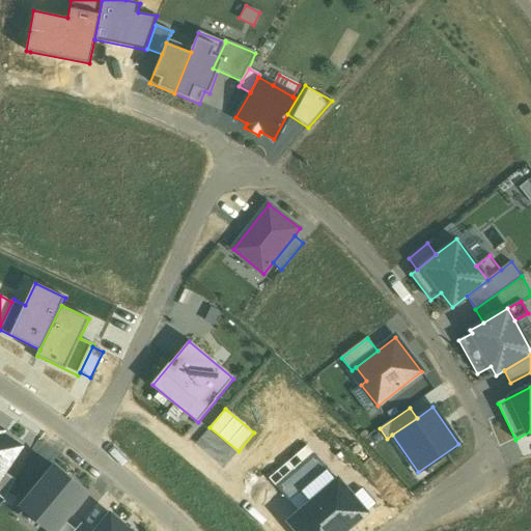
[(0,476),(3,472),(20,447),(0,434),(0,476)]
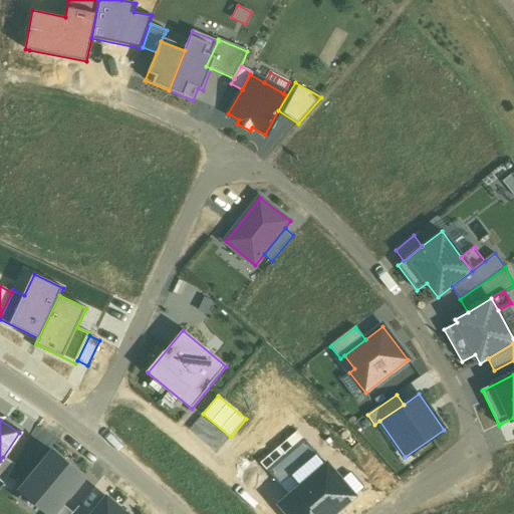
[(289,475),(299,487),(325,465),(297,433),(261,463),(279,484),(289,475)]
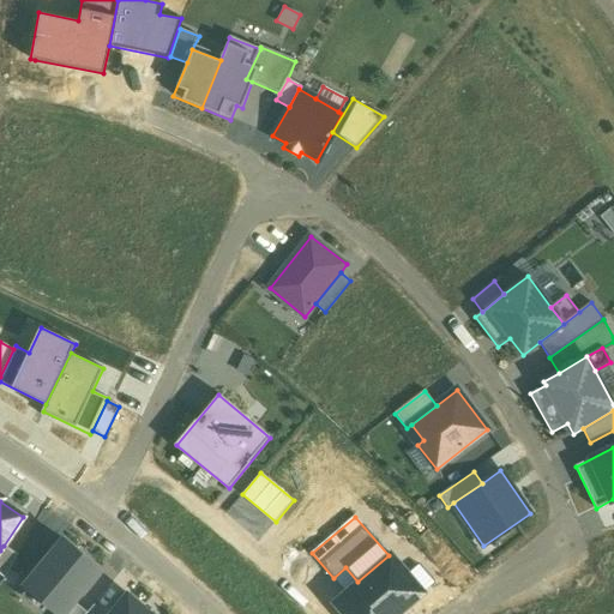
[(62,613),(73,602),(100,570),(64,539),(25,585),(59,613),(62,613)]
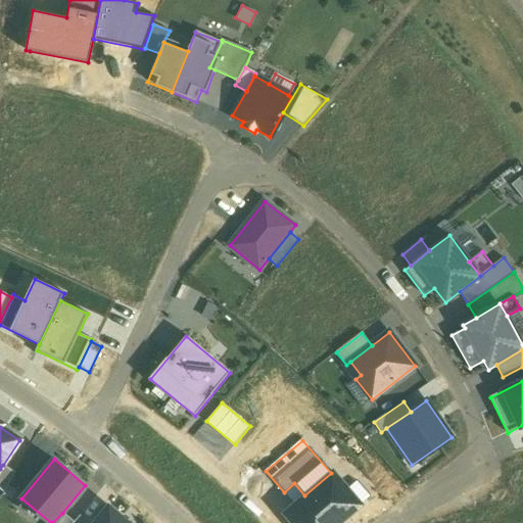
[(15,473),(3,465),(0,469),(0,488),(3,491),(15,473)]
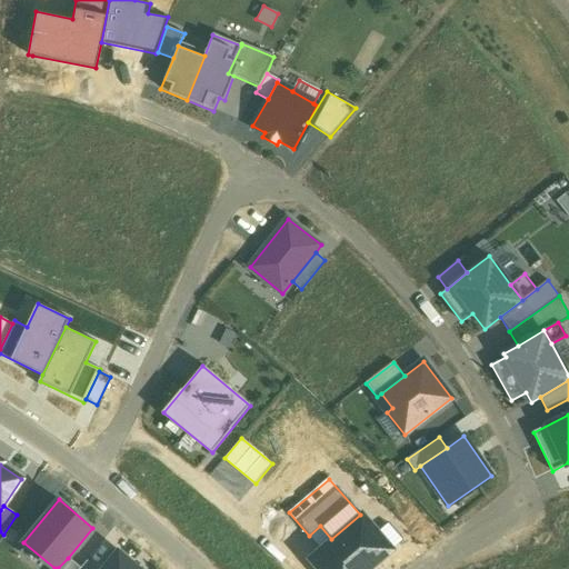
[(310,558),(319,568),(368,568),(402,540),(387,523),(386,525),(369,507),(360,515),(331,539),(310,558)]
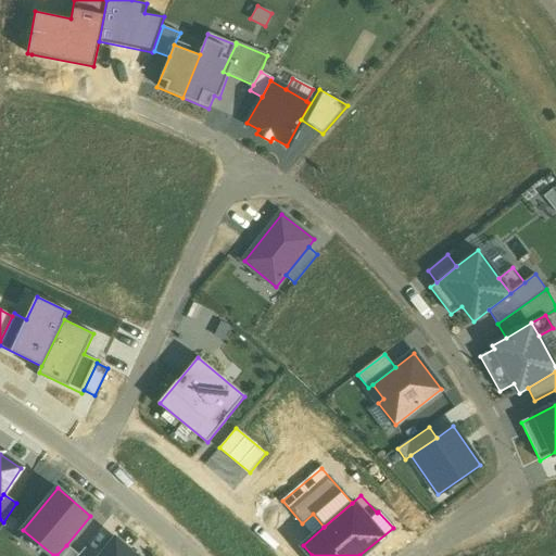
[(101,555),(136,555),(116,539),(101,555)]
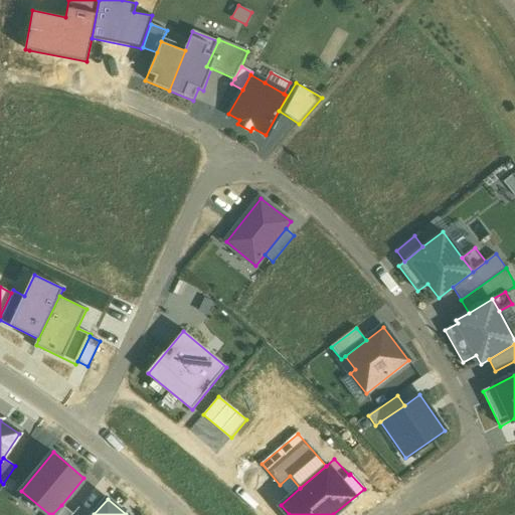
[(72,514),(73,514),(61,505),(52,514),(72,514)]
